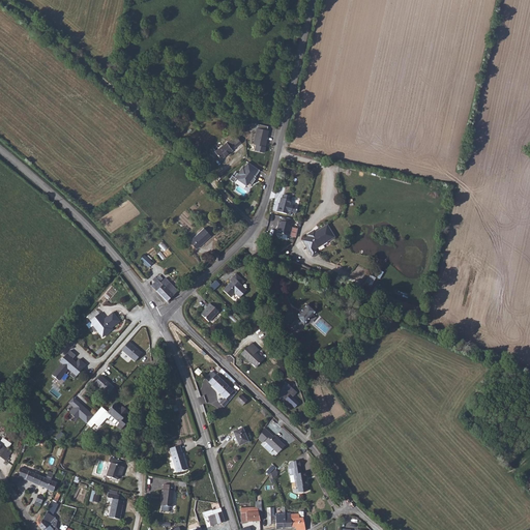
[(266,146),(268,129),(257,127),(254,144),(256,144),(255,149),(265,152),(266,146)]
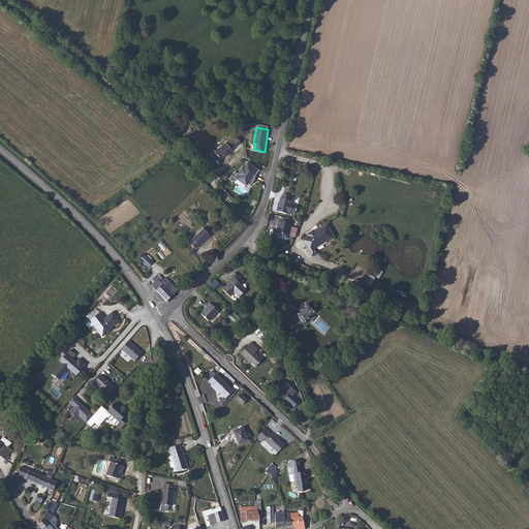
[(236,135),(215,151),(221,158),(234,150),(234,149),(241,143),(236,135)]
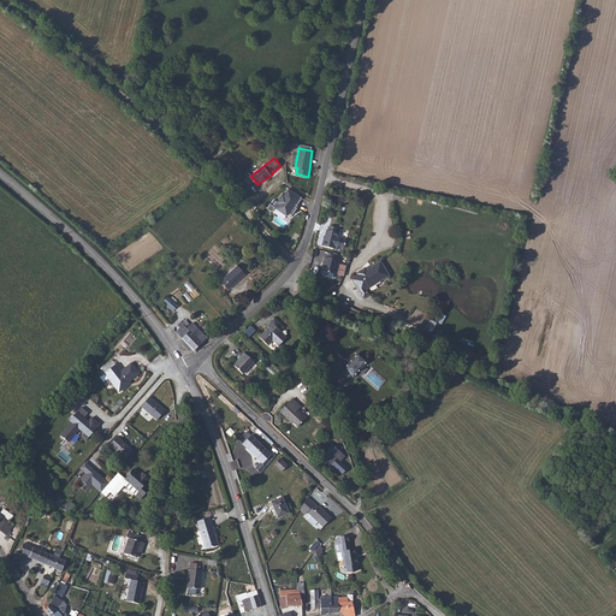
[(288,215),(300,196),(289,188),(285,194),(282,193),(273,205),(271,203),(268,208),(272,211),(276,207),(288,215)]
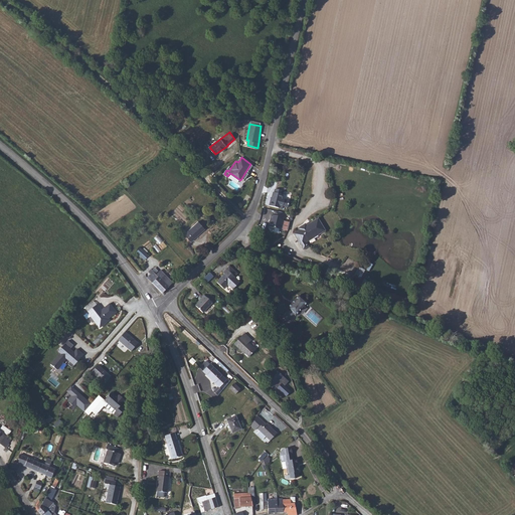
[(271,199),(270,206),(283,209),(283,206),(288,207),(290,201),(285,200),(285,199),(282,198),(283,195),(281,194),(282,190),(276,189),(275,192),(274,192),(272,199),(271,199)]
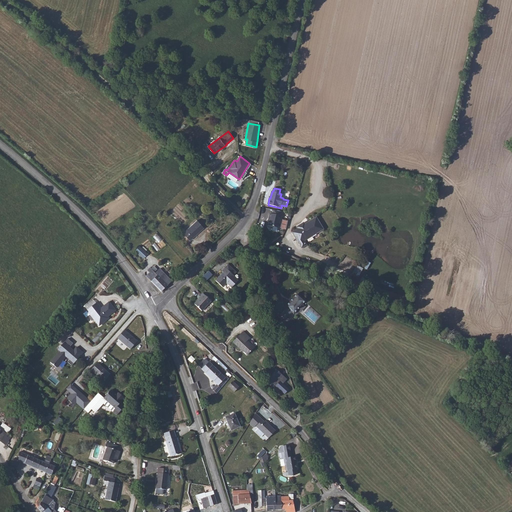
[(272,214),(270,213),(268,218),(269,218),(267,226),(278,228),(281,217),(282,217),(284,212),(273,210),(272,214)]
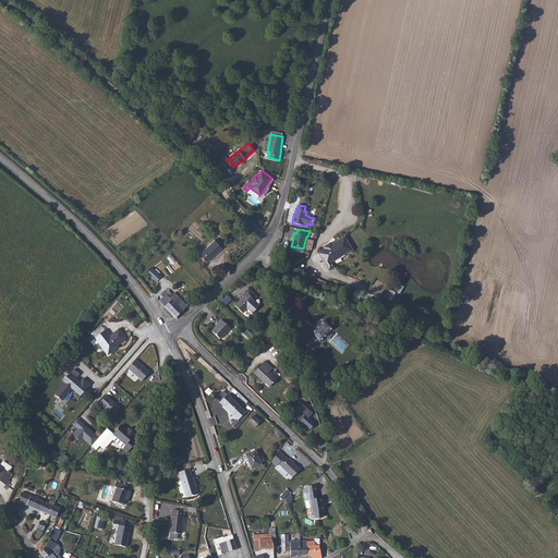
[(324,250),(318,253),(328,270),(335,267),(331,263),(335,261),(334,259),(347,252),(348,253),(352,250),(344,237),(332,245),(330,243),(323,247),(324,250)]
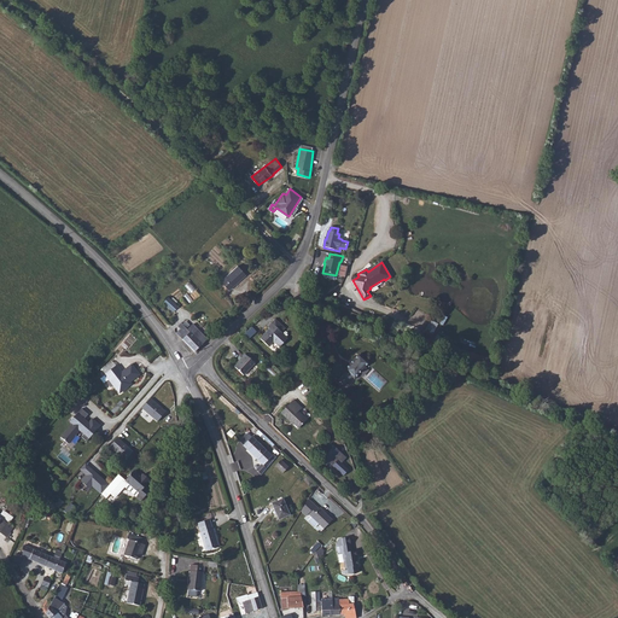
[(246,275),(238,266),(221,281),(229,291),(246,275)]
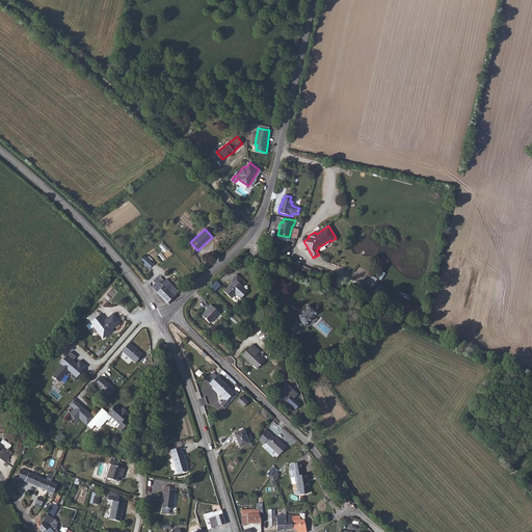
[(163,242),(159,245),(164,251),(168,247),(163,242)]
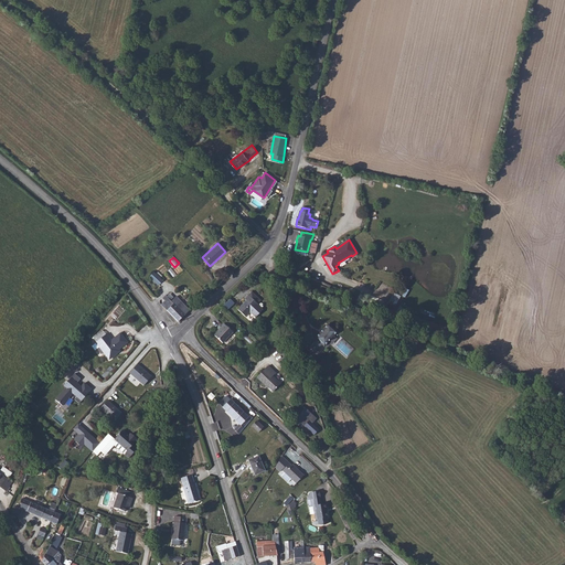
[(162,280),(153,272),(149,277),(158,285),(162,280)]
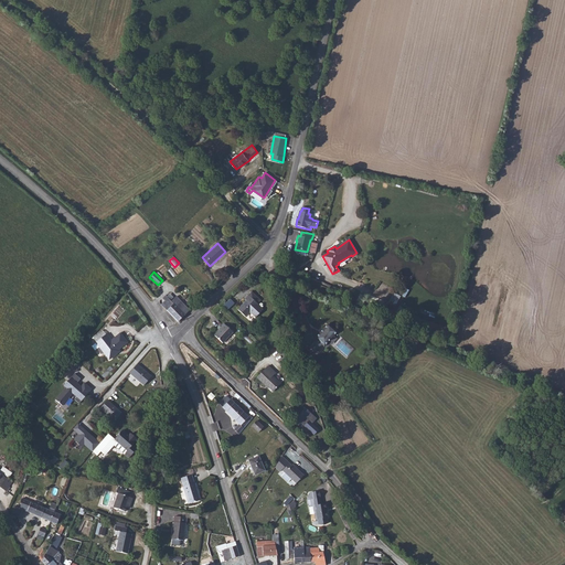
[(394,292),(388,301),(396,305),(401,296),(394,292)]
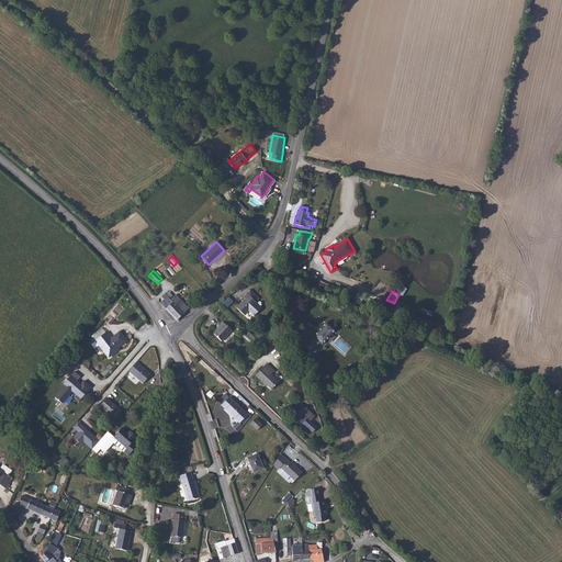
[(253,299),(248,293),(244,298),(246,299),(237,308),(244,315),(248,311),(254,316),(261,308),(256,303),(259,299),(256,295),(253,299)]
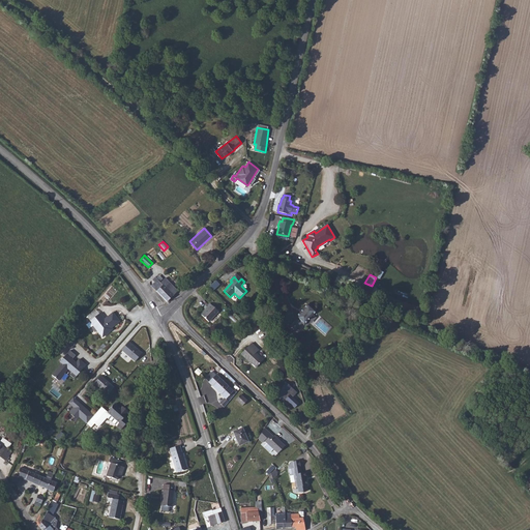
[(167,302),(178,291),(166,278),(160,283),(155,277),(152,280),(155,283),(151,286),(167,302)]
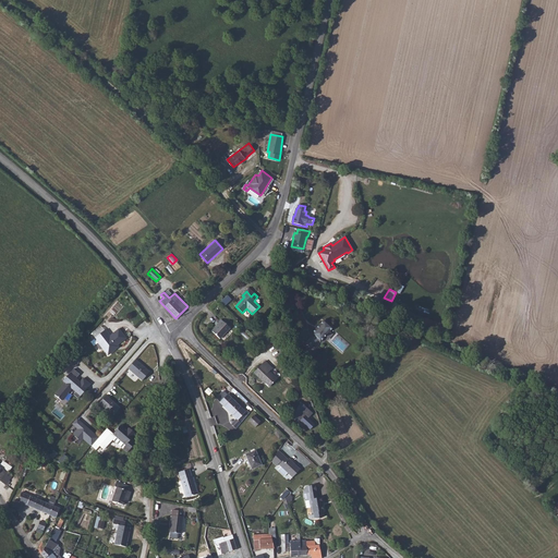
[(227,296),(221,302),(225,305),(230,300),(227,296)]
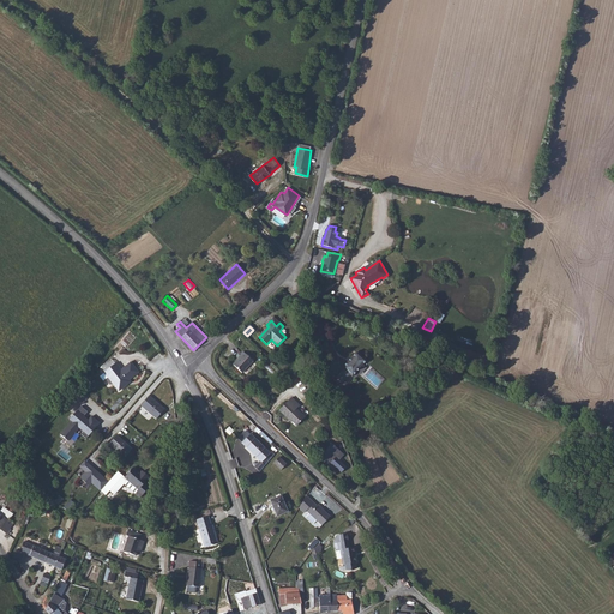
[(350,375),(351,375),(356,371),(357,371),(367,361),(357,351),(343,368),(336,377),(343,383),(350,375)]
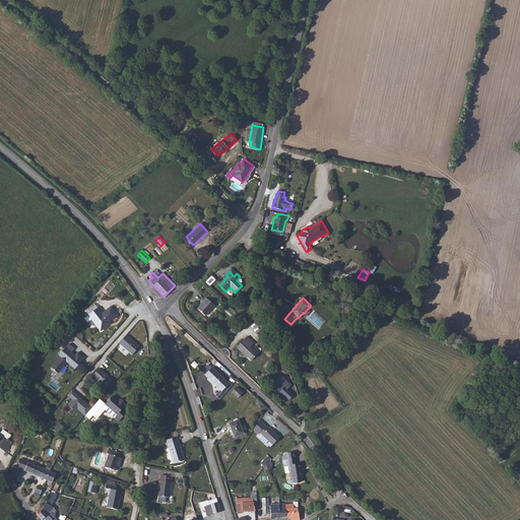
[(214,306),(206,299),(203,302),(204,302),(198,309),(205,316),(214,306)]
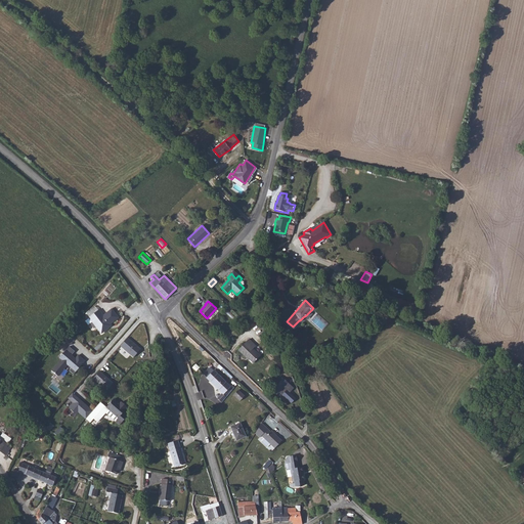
[(87,313),(90,317),(98,310),(95,307),(87,313)]
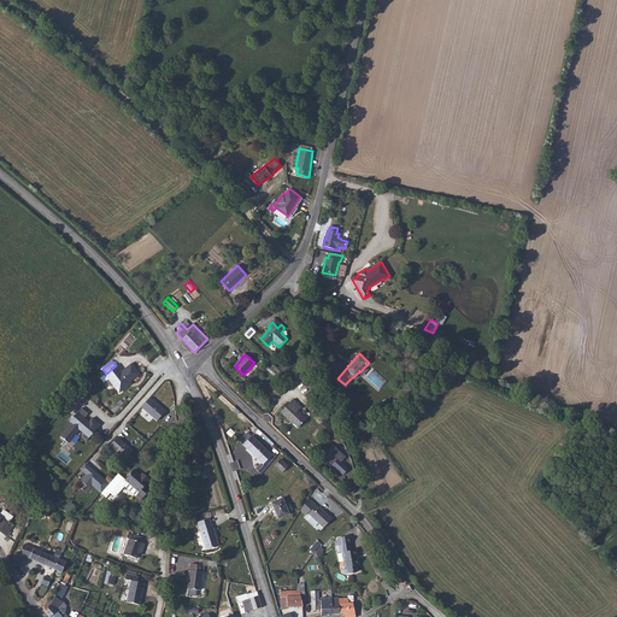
[(106,374),(105,374),(109,380),(110,378),(113,382),(113,385),(118,392),(123,388),(125,388),(129,385),(128,383),(140,374),(131,364),(122,371),(117,365),(116,365),(106,374)]
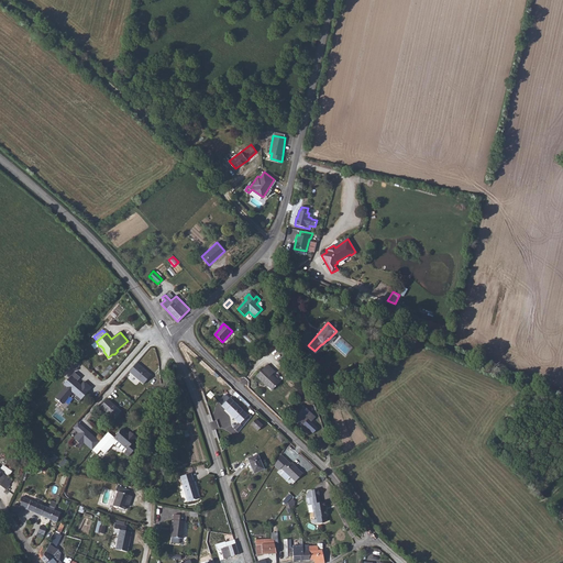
[(151,375),(136,363),(129,372),(143,384),(151,375)]
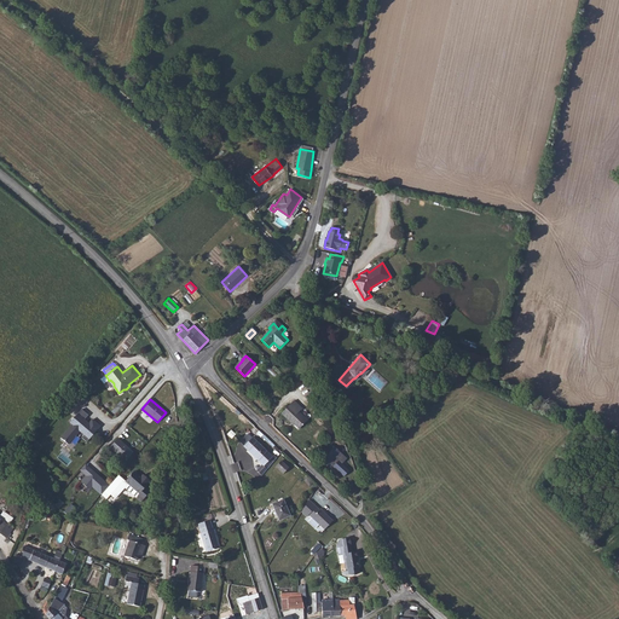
[(294,400),(282,414),(291,423),(293,423),(300,429),(307,421),(299,412),(302,409),(294,400)]
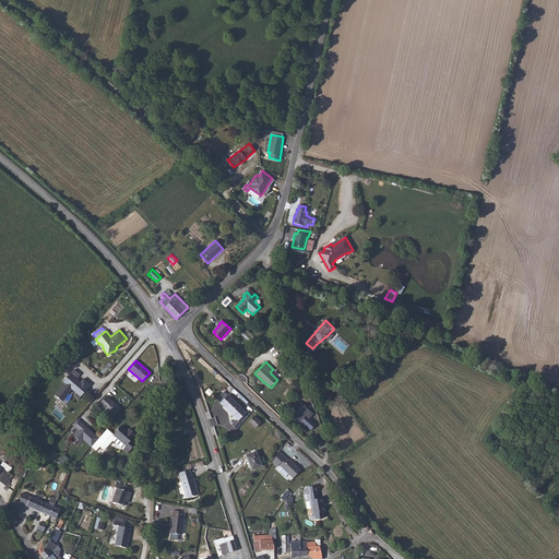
[(73,382),(76,379),(80,375),(73,369),(64,380),(67,382),(55,395),(61,401),(72,389),(76,393),(74,395),(79,400),(87,389),(91,384),(83,379),(80,382),(78,381),(75,384),(73,382)]
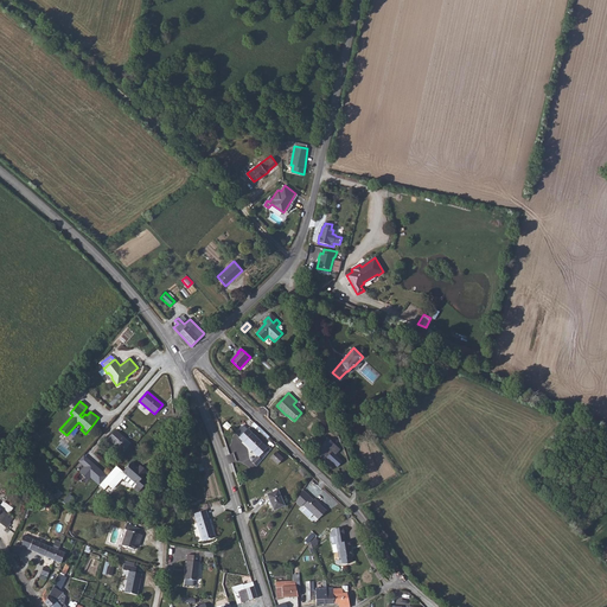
[(260,457),(263,460),(272,448),(269,446),(267,448),(248,429),(238,438),(257,455),(259,457),(260,457)]
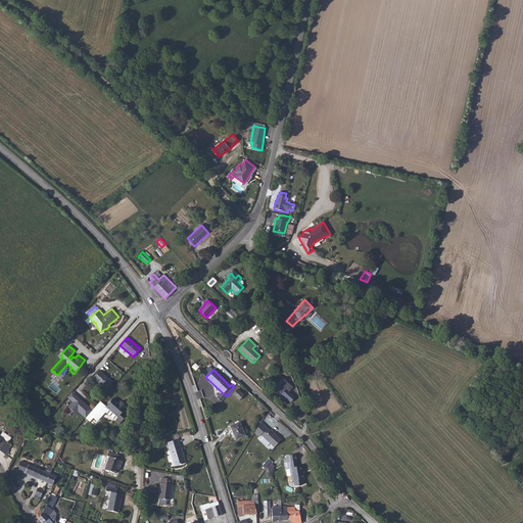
[(112,382),(99,371),(93,378),(106,389),(112,382)]
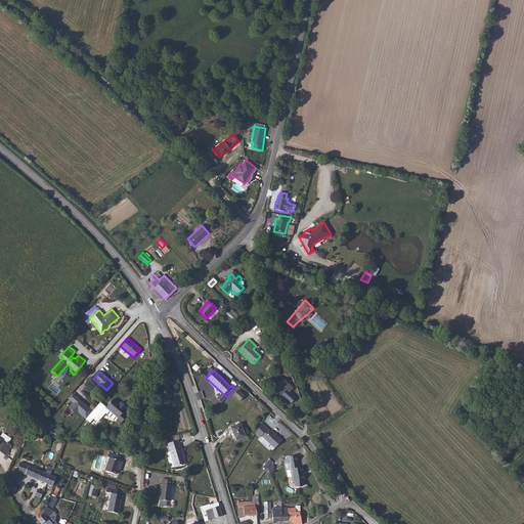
[(279,393),(292,403),(296,398),(290,393),(294,388),(284,379),(272,390),(277,395),(279,393)]
